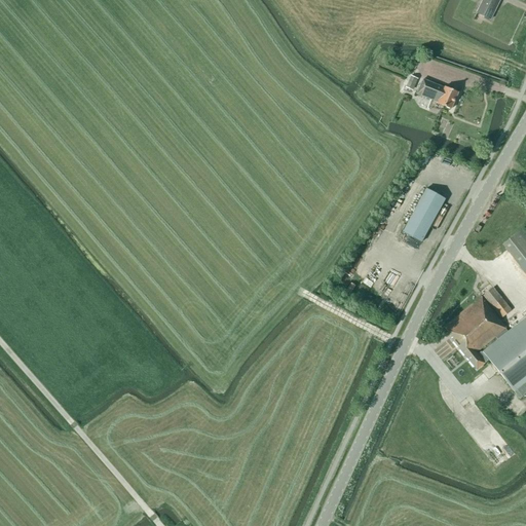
[(483,0),(477,13),(490,20),(499,0),(483,0)]
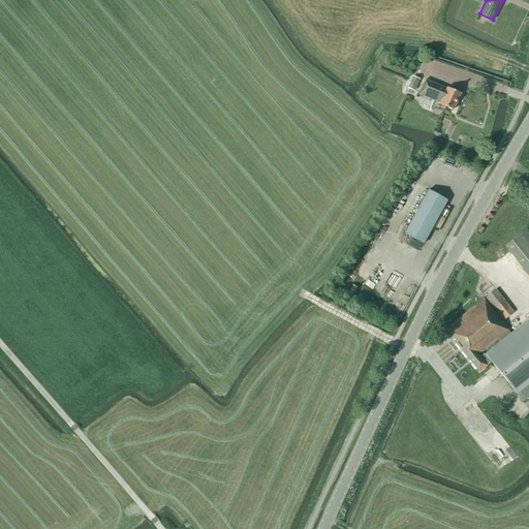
[(412,76),(408,88),(415,91),(419,80),(412,76)]
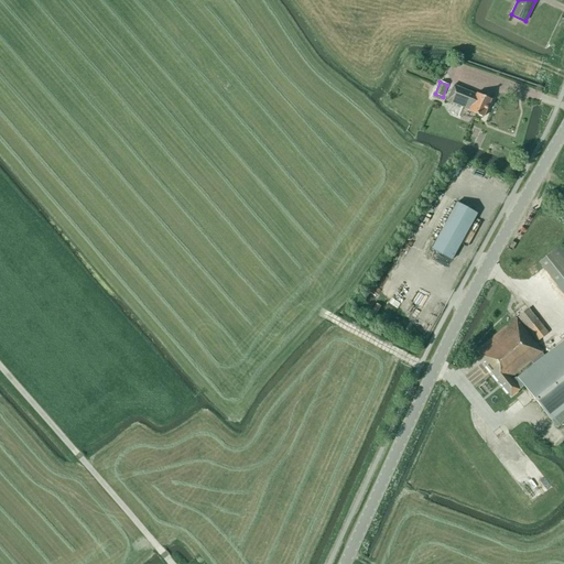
[(476,94),(476,95),(453,85),(446,100),(469,110),(468,111),(483,118),(490,99),(476,94)]
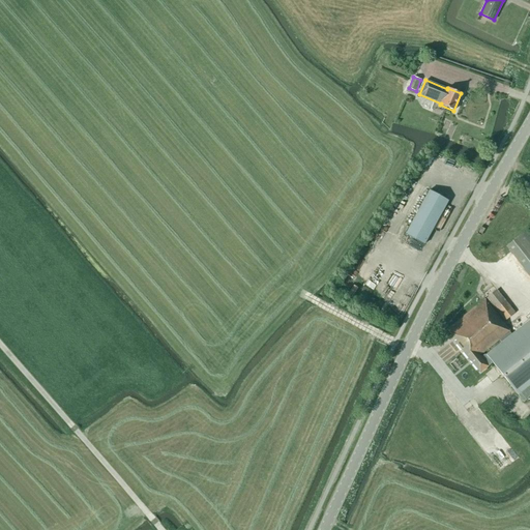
[(435,176),(437,171),(424,166),(422,170),(435,176)]
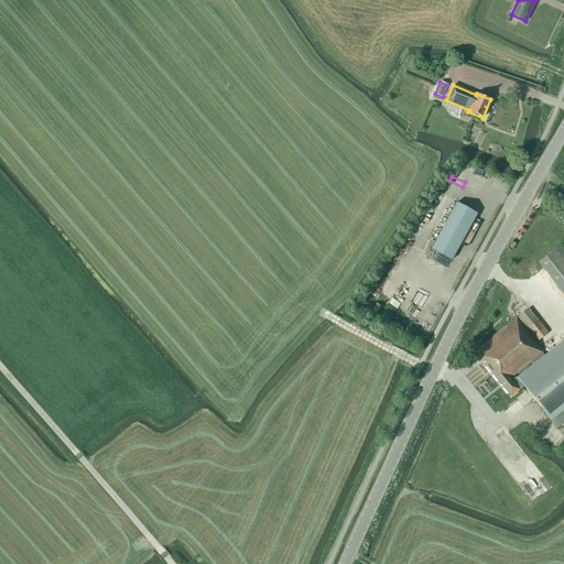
[(451,260),(476,214),(457,203),(431,250),(451,260)]
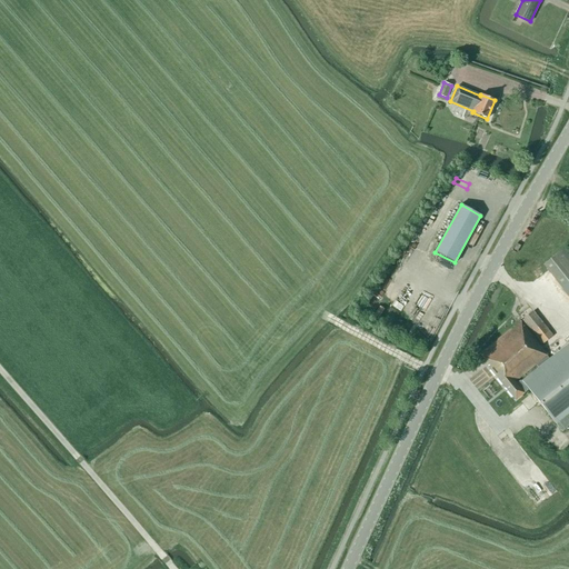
[(541,265),(568,298),(568,255),(562,247),(541,265)]
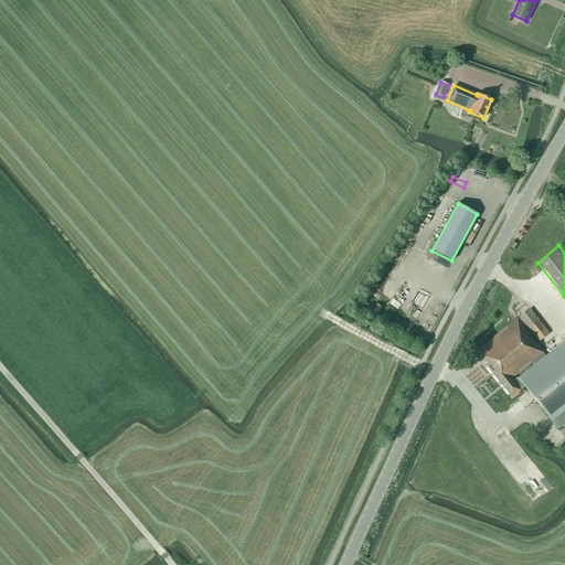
[(381,285),(379,288),(385,292),(395,279),(386,273),(379,283),(381,285)]
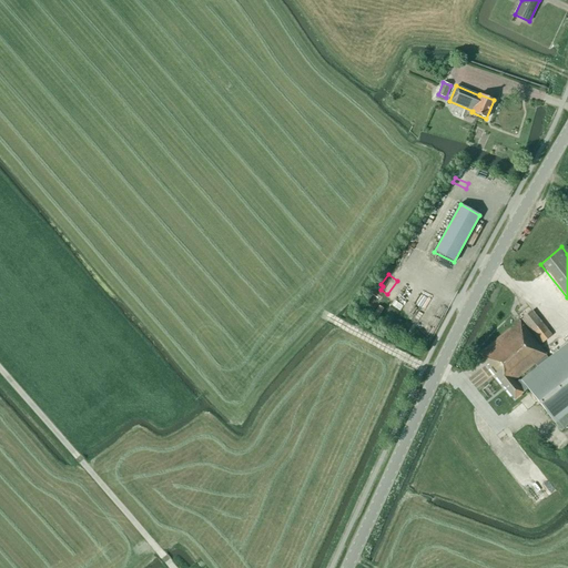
[(521,320),(541,344),(551,336),(533,311),(521,320)]
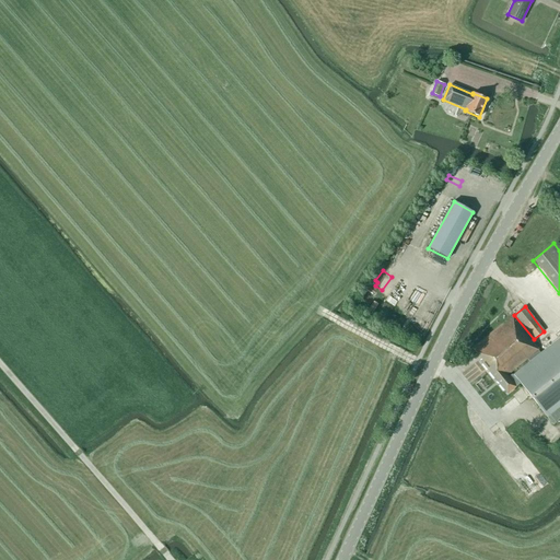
[(508,394),(516,387),(515,386),(518,384),(511,375),(508,377),(506,376),(527,359),(532,364),(515,377),(553,423),(559,417),(559,340),(543,356),(538,350),(512,316),(473,349),(481,360),(480,361),(508,394)]
